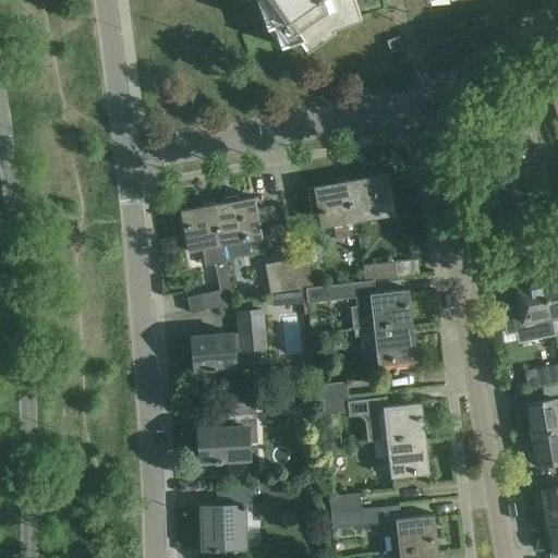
[(257,0),(268,27),(274,25),(281,47),(303,39),(310,47),(306,49),(307,51),(332,33),(336,32),(335,31),(334,32),(332,28),(361,19),(354,0),(257,0)]
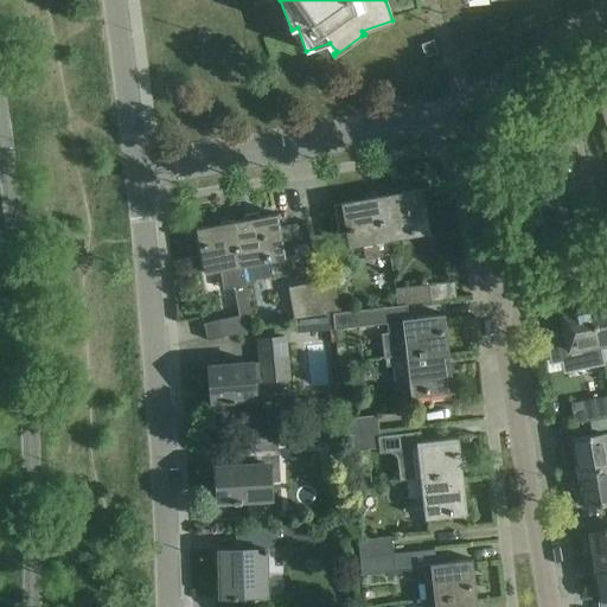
[(438,52),(433,40),(421,45),(426,57),(438,52)]
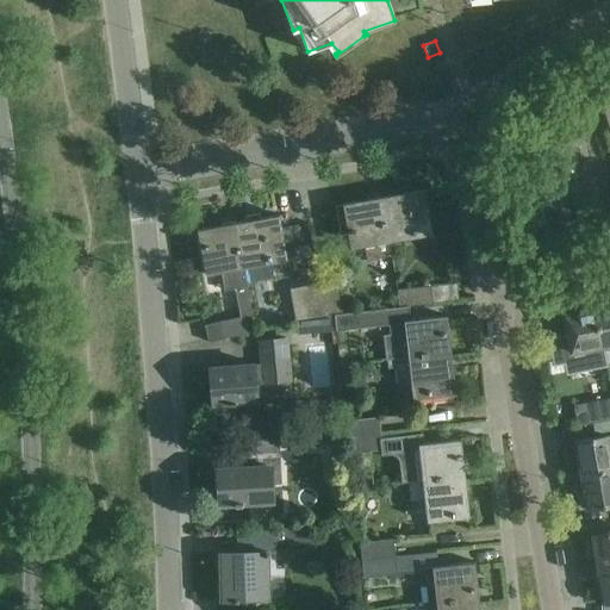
[(609,88),(598,92),(609,129),(609,88)]
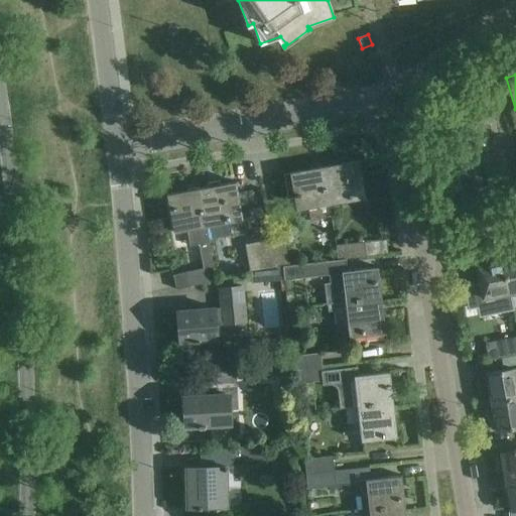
[(367,199),(359,160),(323,166),(329,201),(363,195),(364,199),(367,199)]
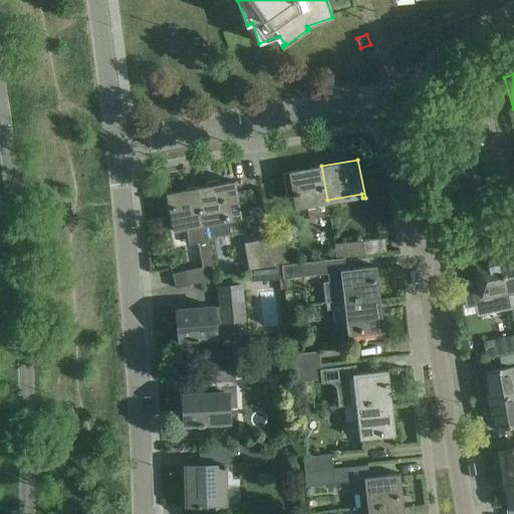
[(328,216),(320,167),(282,173),(286,193),(296,191),(299,208),(294,209),(295,211),(307,209),(309,220),(328,216)]
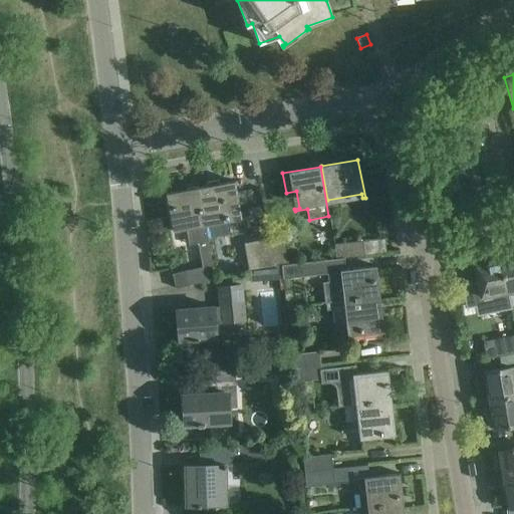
[(198,188),(204,222),(239,216),(240,220),(242,219),(240,205),(248,203),(245,191),(237,192),(235,182),(198,188)]
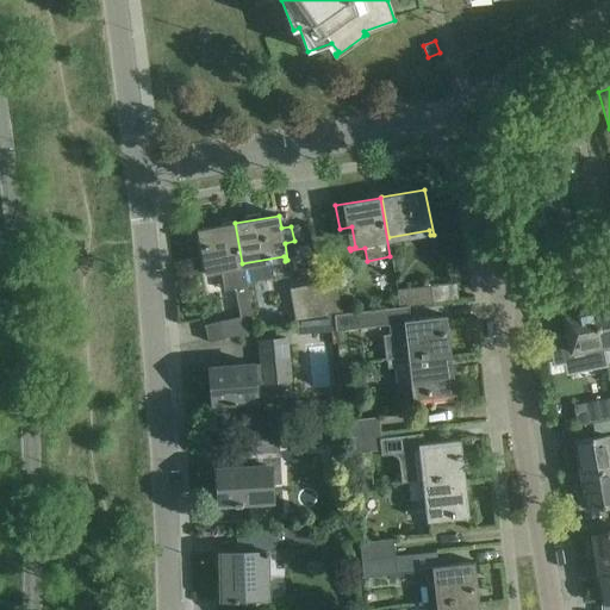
[(225,291),(246,287),(242,263),(235,223),(198,230),(205,275),(222,273),(225,291)]
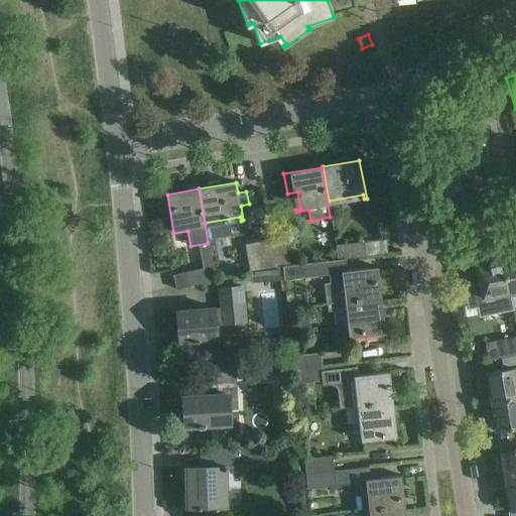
[(262,207),(248,210),(250,220),(264,217),(262,207)]
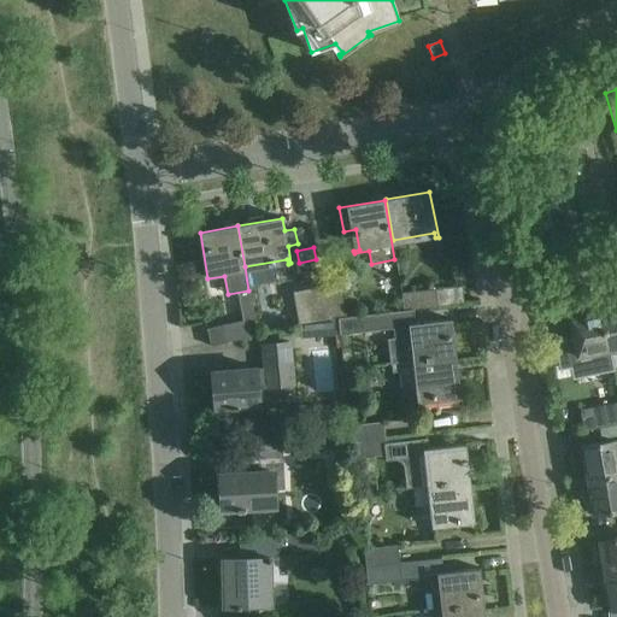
[(346,317),(340,283),(322,286),(328,319),(338,318),(346,317)]
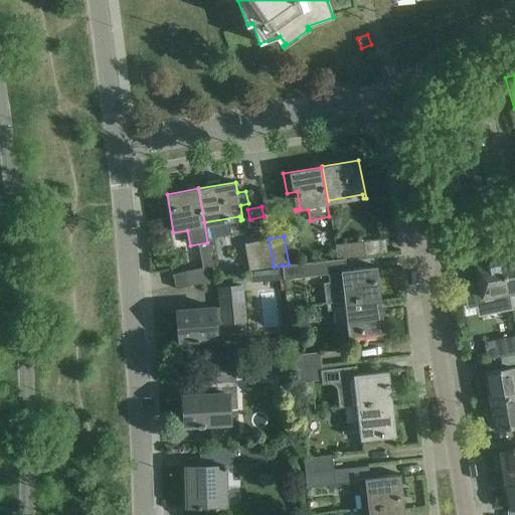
[(274,267),(269,238),(244,243),(249,271),(258,270),(274,267)]
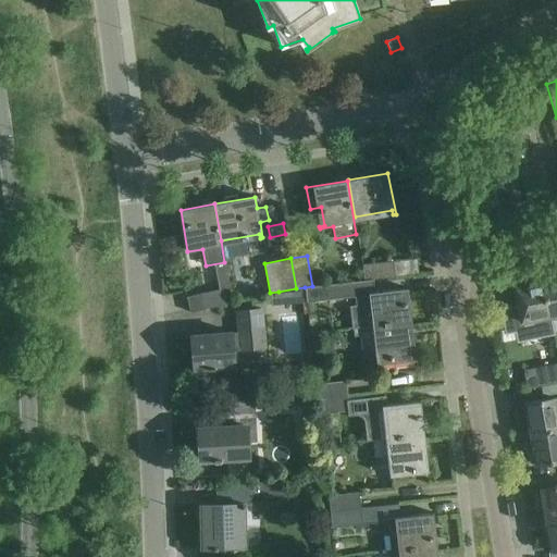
[(363,280),(363,281),(373,280),(394,277),(392,261),(362,265),(364,280),(363,280)]
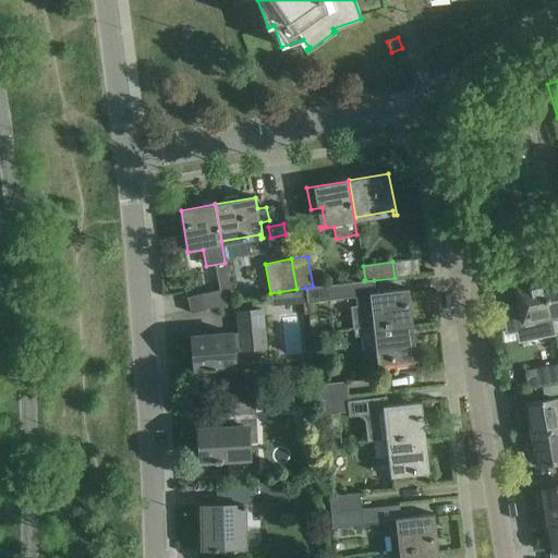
[(557,278),(544,282),(552,320),(557,318),(557,278)]
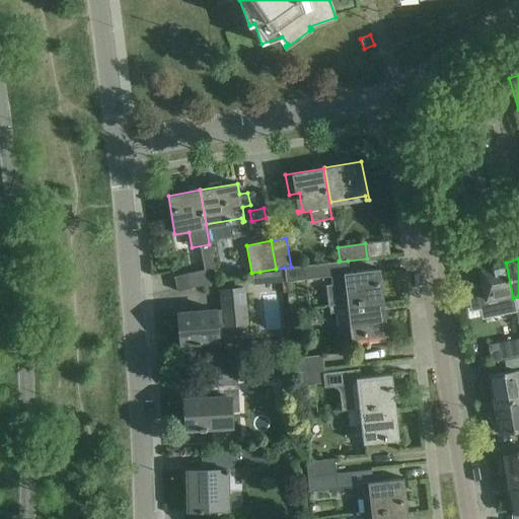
[(348,261),(339,262),(284,268),(286,280),(286,282),(330,276),(331,285),(326,285),(328,306),(363,302),(363,307),(384,304),(380,269),(350,272),(348,261)]
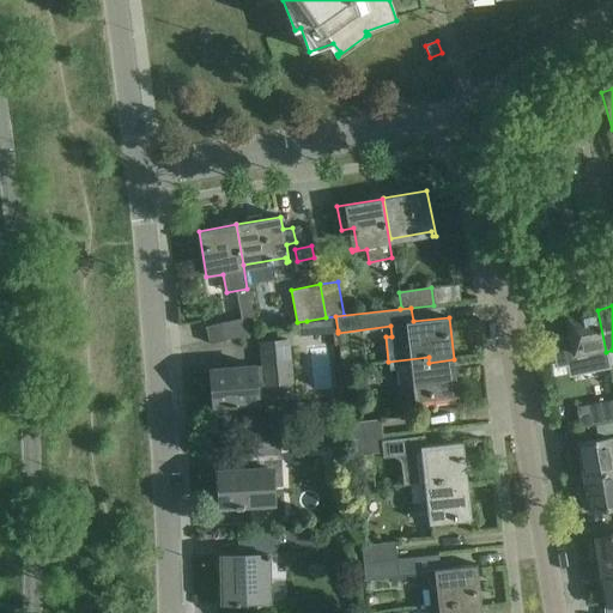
[(572,364),(568,364),(570,372),(608,364),(608,363),(606,352),(598,310),(566,316),(570,337),(568,338),(572,364)]
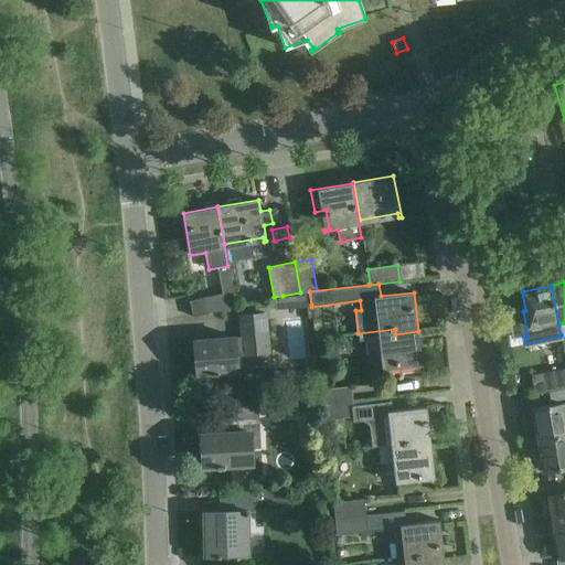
[(300,292),(301,306),(311,305),(309,291),(300,292)]
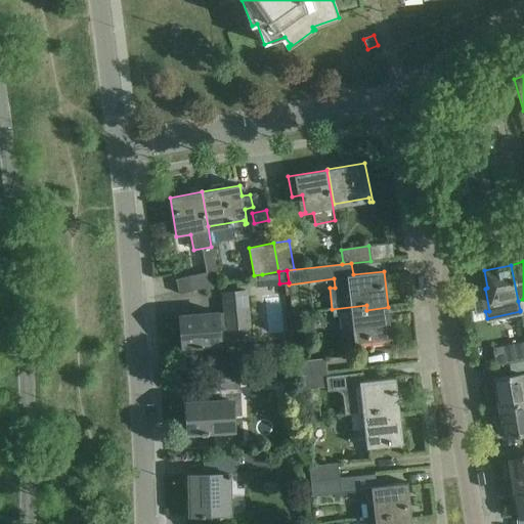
[(218,286),(215,271),(176,279),(179,294),(190,292),(218,286)]
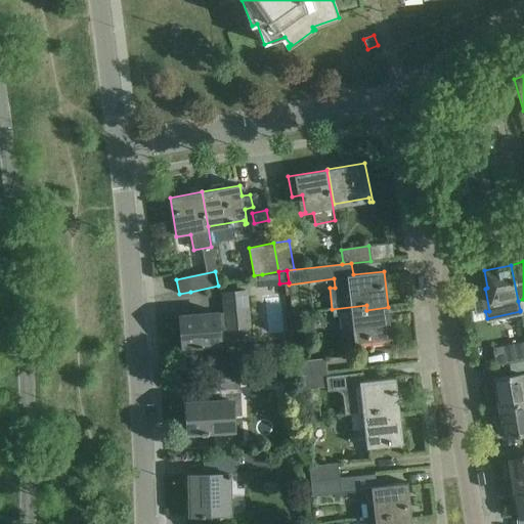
[(262,274),(254,275),(255,286),(263,285),(262,274)]
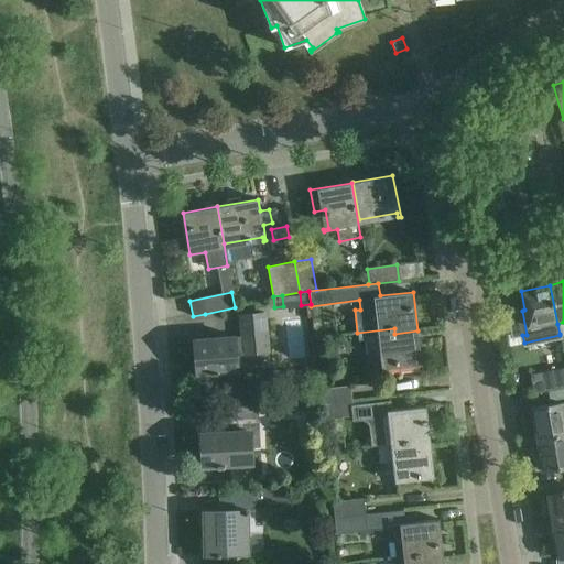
[(512,337),(522,335),(527,335),(522,311),(508,314),(512,337)]
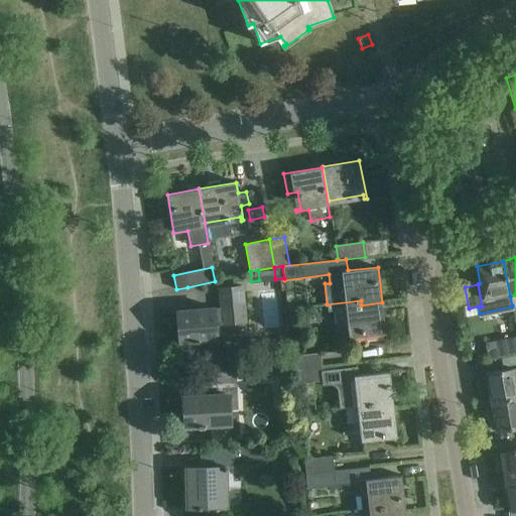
[(244,308),(242,287),(220,289),(222,307),(177,311),(180,343),(181,342),(182,355),(201,354),(200,341),(217,340),(216,325),(245,321),(245,320),(239,321),(238,308),(244,308)]
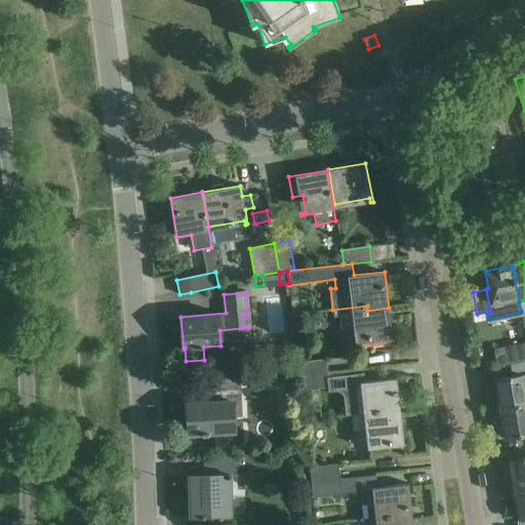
[(392,339),(389,308),(367,311),(367,306),(332,310),(333,317),(339,317),(340,328),(346,332),(354,331),(355,344),(392,339)]
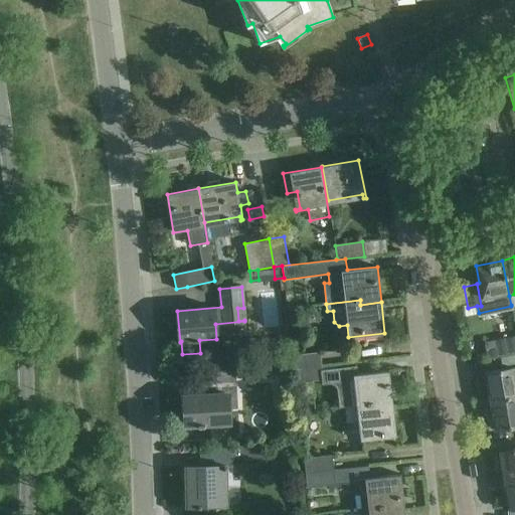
[(514,335),(484,342),(488,360),(514,353),(514,335)]
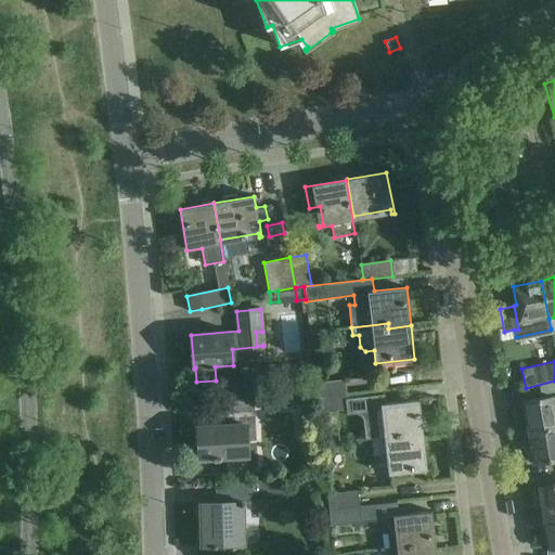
[(317,398),(347,395),(345,378),(314,383),(317,398)]
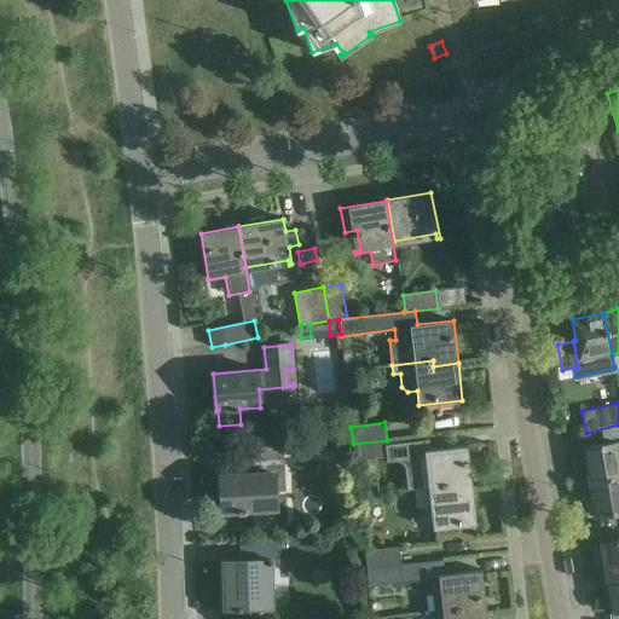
[(387,440),(353,444),(354,461),(388,457),(387,440)]
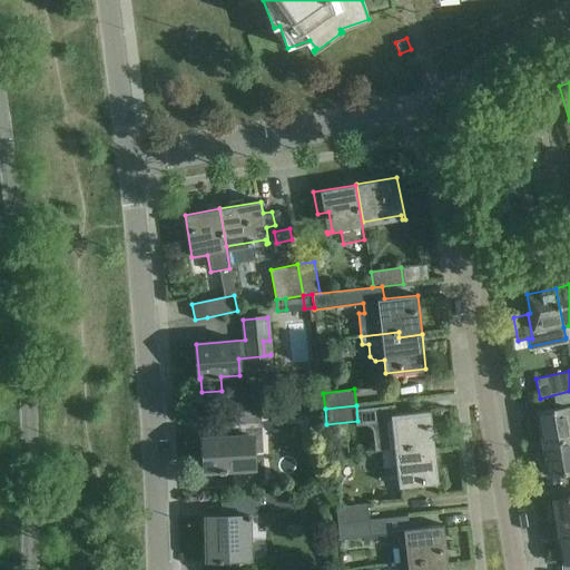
[(543,445),(569,440),(569,406),(538,413),(543,445)]
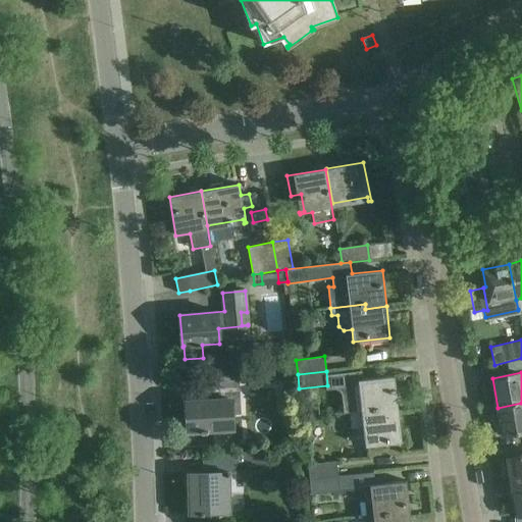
[(241,415),(239,375),(211,377),(212,400),(186,402),(187,431),(201,430),(201,432),(232,430),(231,415),(241,415)]
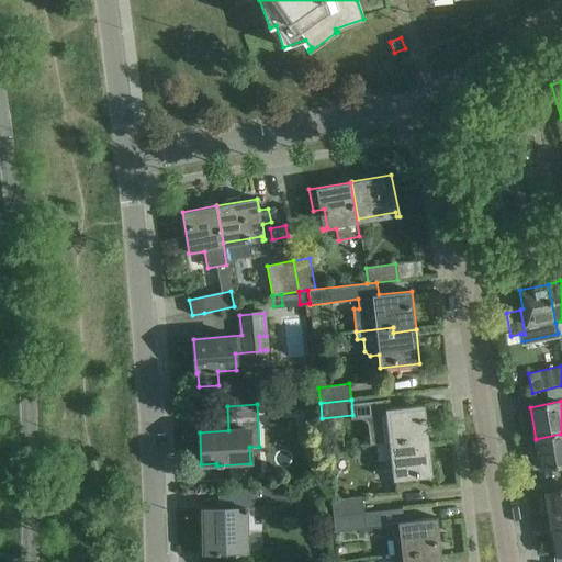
[(375,435),(375,445),(405,441),(406,447),(429,444),(425,405),(385,409),(388,434),(375,435)]
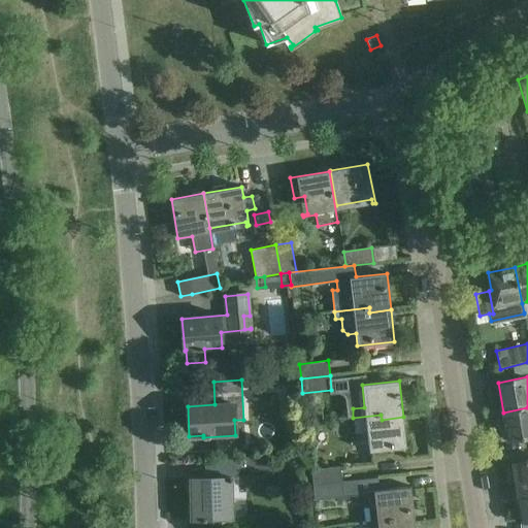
[(527,407),(503,413),(508,441),(527,437),(527,407)]
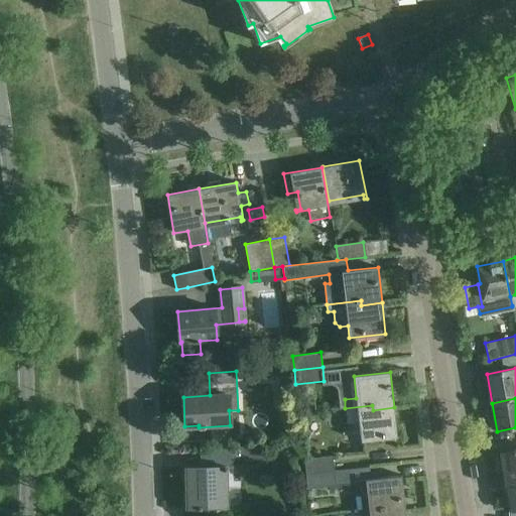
[(372,405),(345,408),(347,424),(359,423),(361,441),(397,437),(394,407),(373,410),(372,405)]
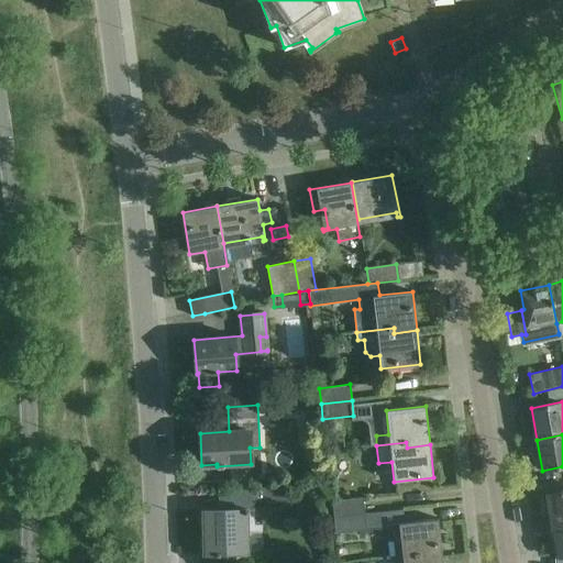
[(254,511),(253,486),(218,487),(219,509),(203,510),(205,554),(216,553),(216,555),(220,554),(220,553),(247,553),(246,514),(249,514),(249,511),(254,511)]
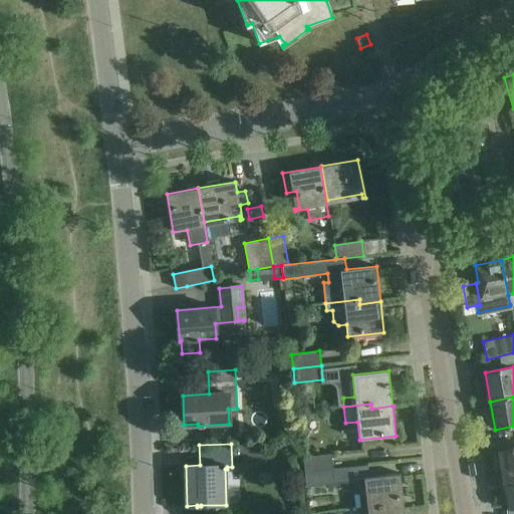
[(263,444),(252,444),(253,457),(263,457),(263,444)]
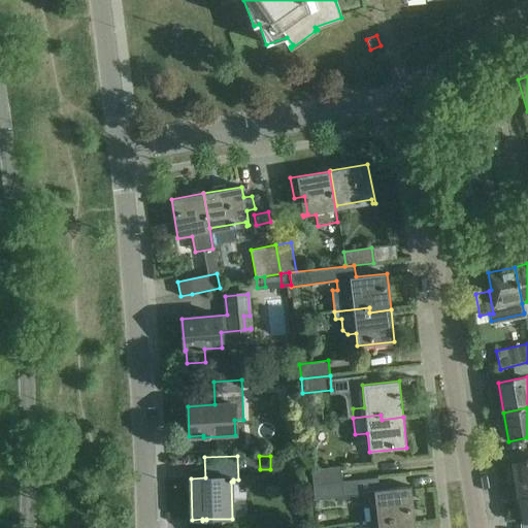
[(518,494),(527,491),(527,460),(513,463),(518,494)]
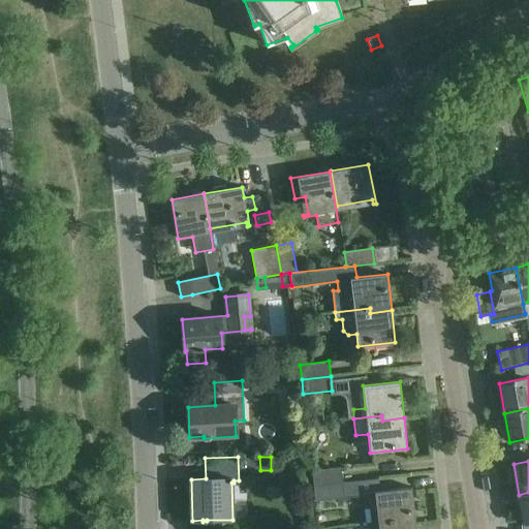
[(341,468),(312,471),(314,487),(377,479),(342,483),(341,468)]
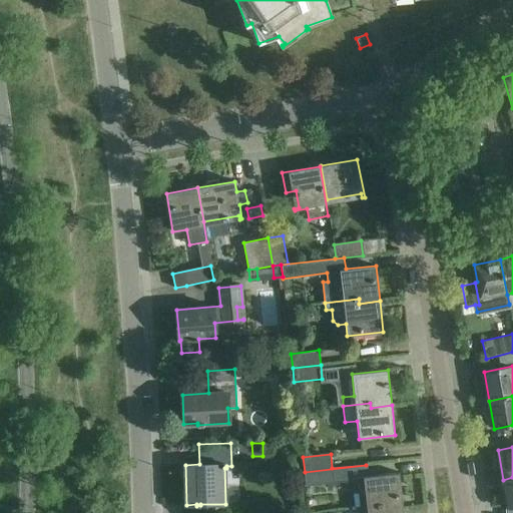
[(366,465),(305,472),(306,484),(353,479),(356,508),(382,505),(383,510),(403,508),(399,473),(379,475),(367,476),(366,465)]
